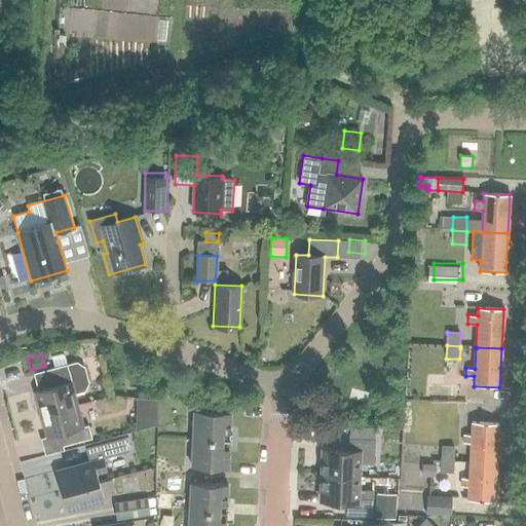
[(35,391),(41,414),(77,405),(75,395),(86,391),(89,382),(86,367),(78,362),(42,372),(46,388),(35,391)]
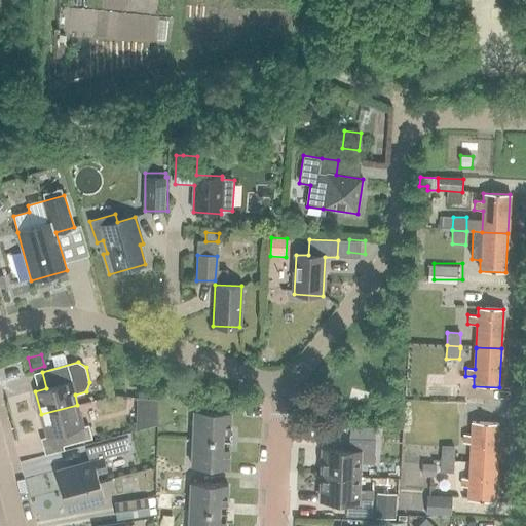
[(437,382),(438,399),(463,398),(463,382),(437,382)]
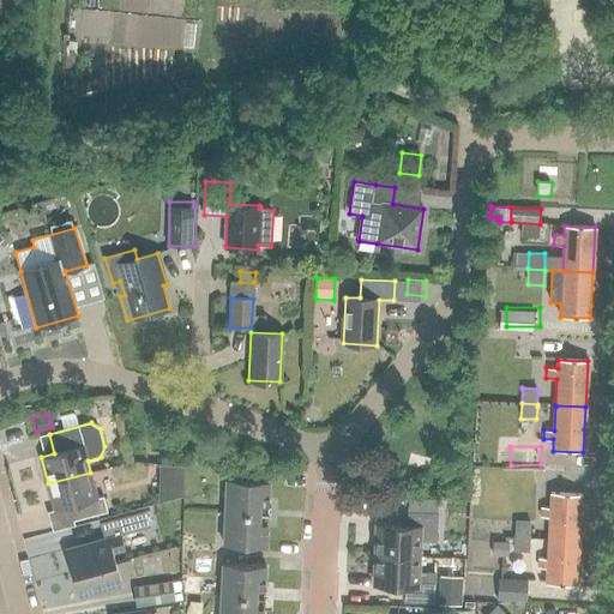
[(164,462),(163,495),(188,495),(190,463),(164,462)]
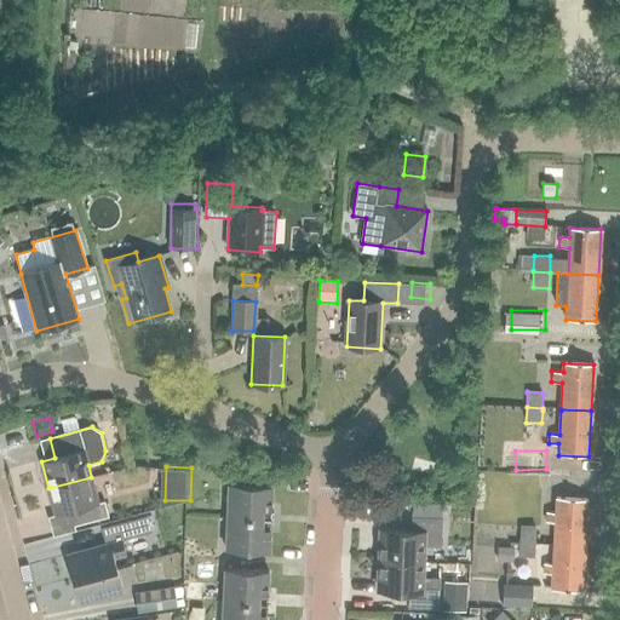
[(91,477),(49,488),(56,515),(61,514),(65,528),(109,517),(104,501),(98,503),(91,477)]
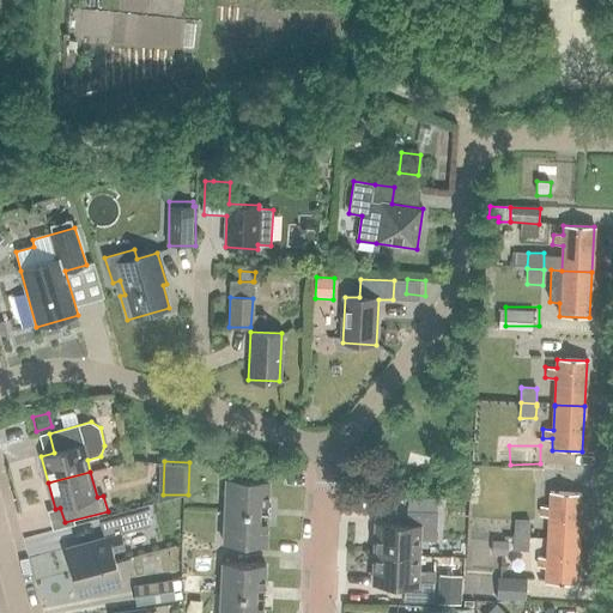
[(224,496),(267,497),(268,481),(225,479),(224,496)]
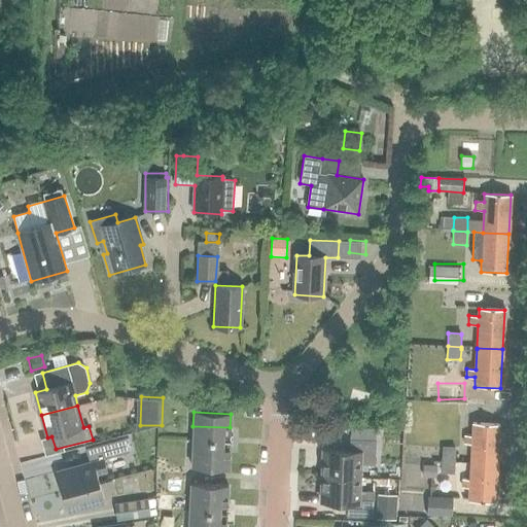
[(472,424),(471,436),(463,435),(463,444),(471,444),(470,462),(497,464),(498,425),(472,424)]
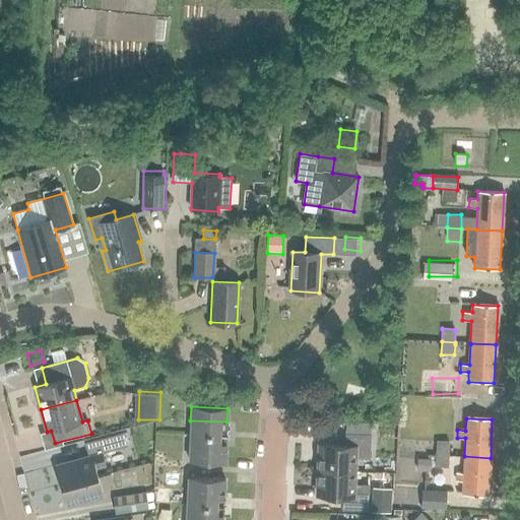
[(226,436),(226,421),(190,420),(190,434),(226,436)]
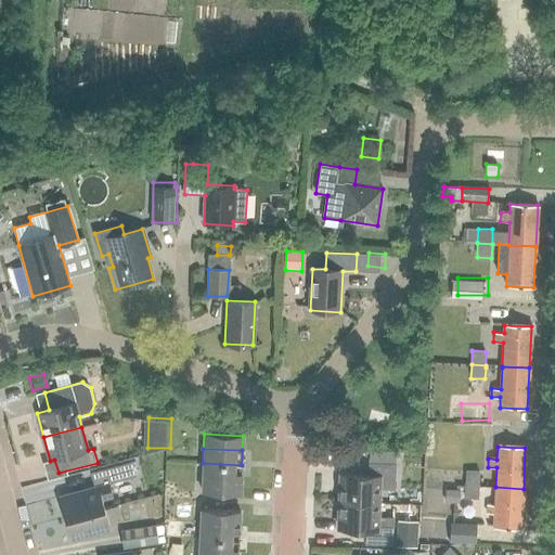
[(132,462),(90,474),(94,488),(98,487),(108,483),(137,477),(132,462)]
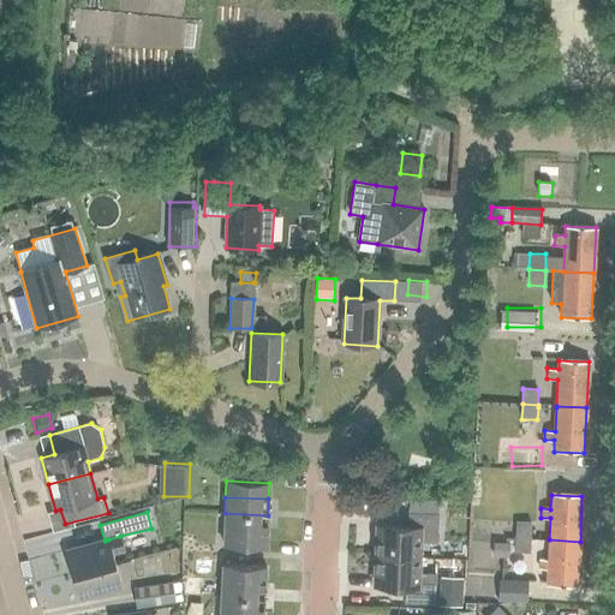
[(267,531),(268,515),(225,513),(224,530),(267,531)]
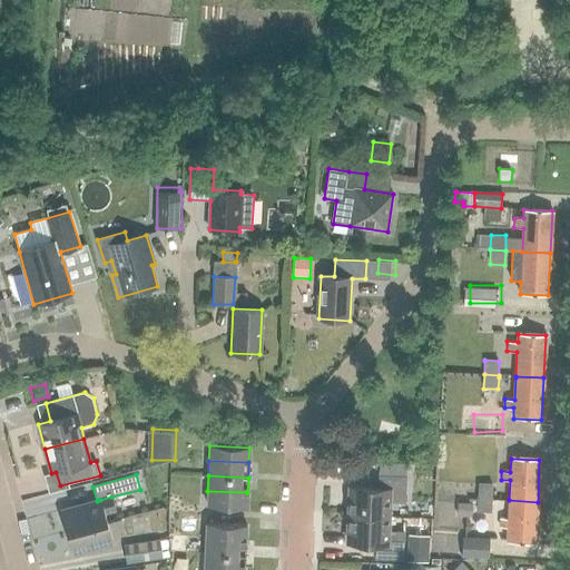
[(347,517),(389,519),(389,503),(405,503),(405,491),(405,479),(377,478),(376,491),(349,489),(347,517)]
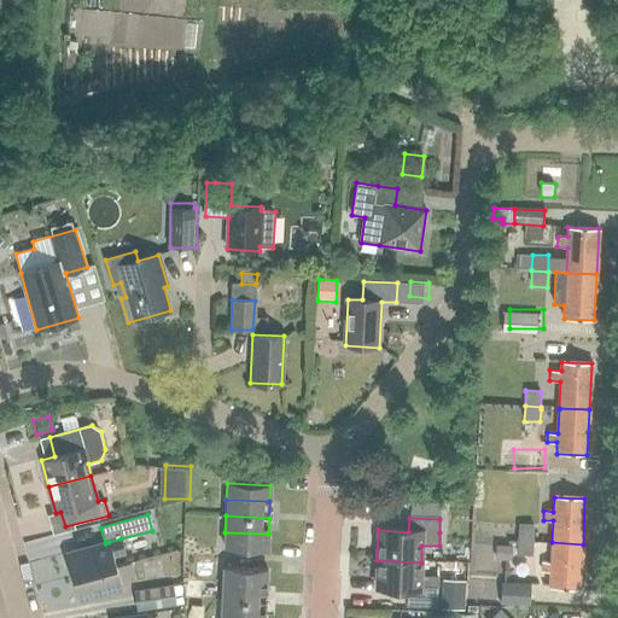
[(517,541),(535,542),(535,526),(518,526),(517,541)]
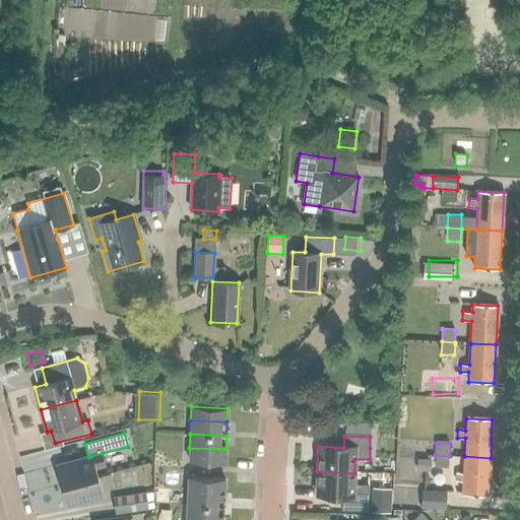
[(225,463),(225,449),(189,448),(188,461),(225,463)]
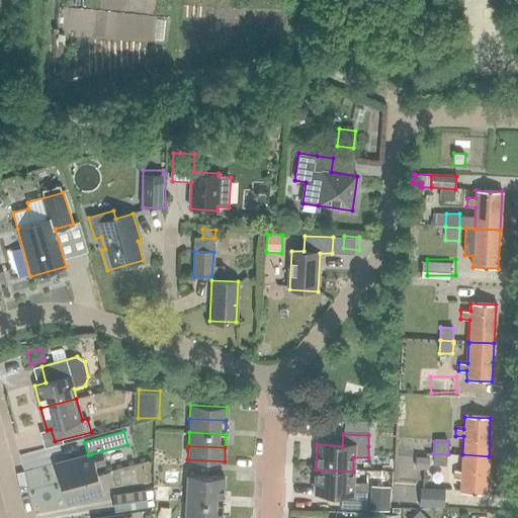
[(55,464),(61,485),(97,475),(95,465),(104,462),(101,451),(91,454),(88,455),(55,464)]
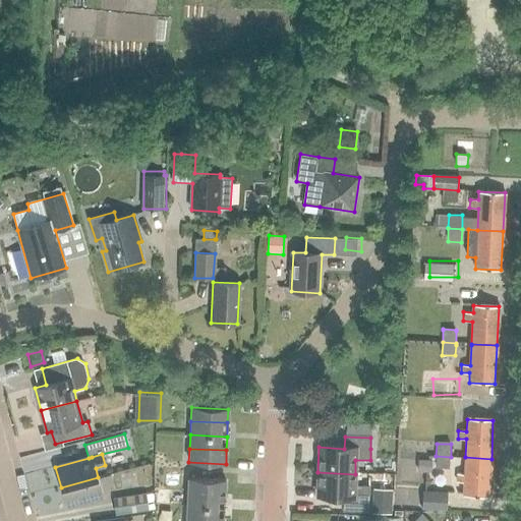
[(450,469),(451,457),(436,456),(436,468),(450,469)]
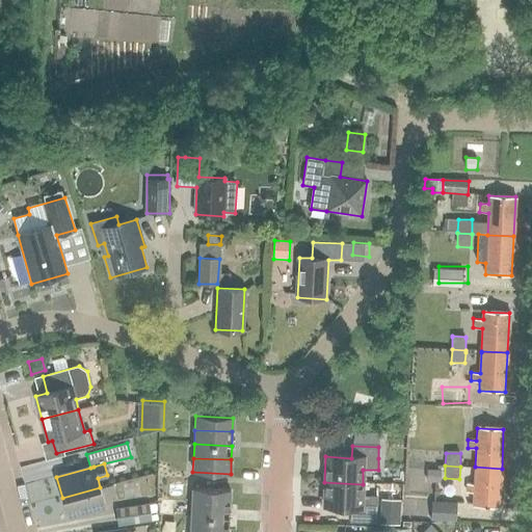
[(475,467),(474,484),(466,484),(466,491),(474,493),(473,506),(500,507),(502,469),(475,467)]
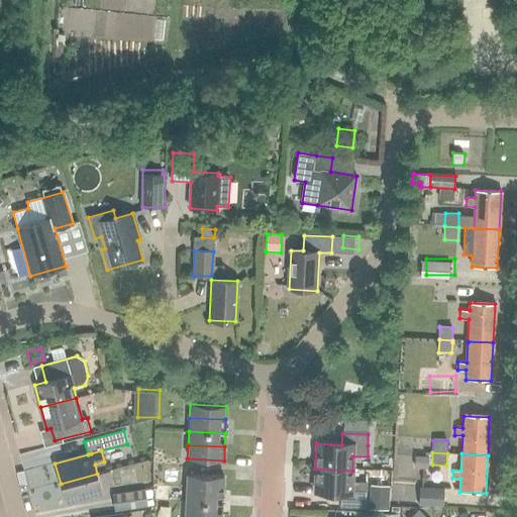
[(427,470),(427,457),(415,457),(415,470),(427,470)]
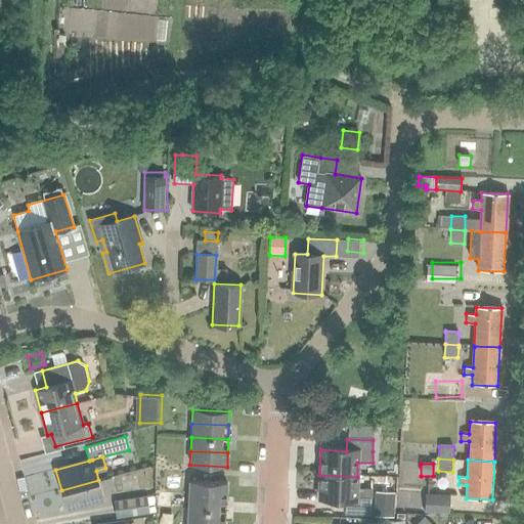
[(370,516),(370,503),(372,490),(357,489),(357,477),(319,475),(319,499),(345,500),(344,515),(370,516)]
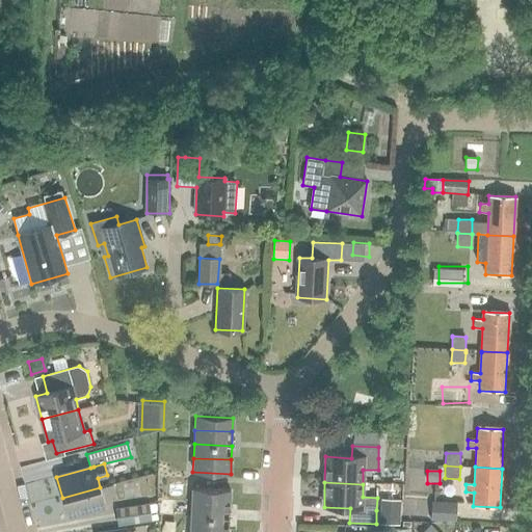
[(106,508),(100,487),(62,498),(68,519),(106,508)]
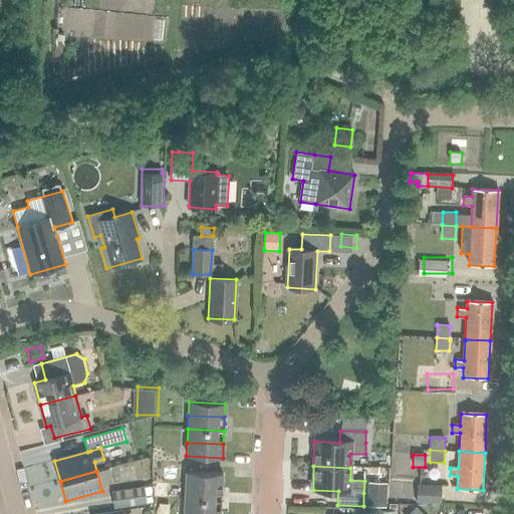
[(185,486),(221,487),(222,474),(185,472),(185,486)]
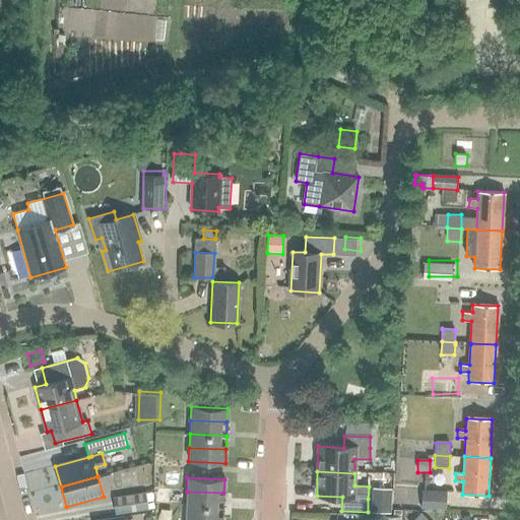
[(393,488),(372,486),(371,512),(392,513),(393,488)]
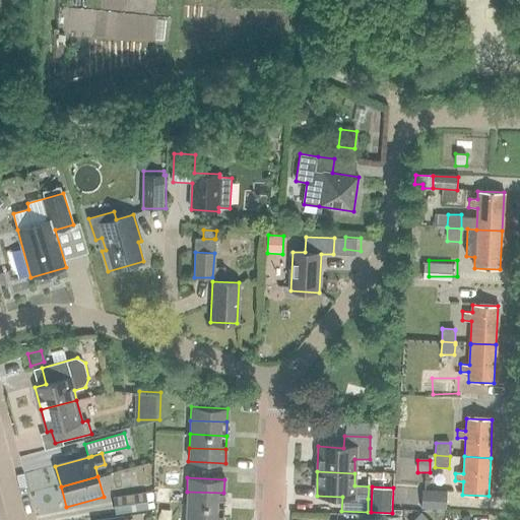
[(421,509),(447,510),(447,491),(423,491),(421,509)]
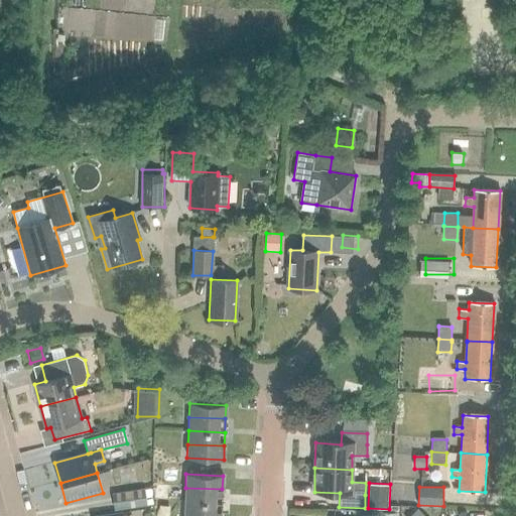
[(113,494),(116,511),(154,504),(151,488),(113,494)]
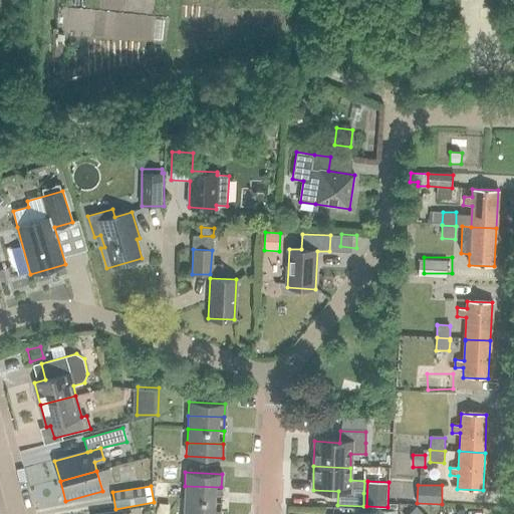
[(221,501),(221,487),(185,486),(184,499),(221,501)]
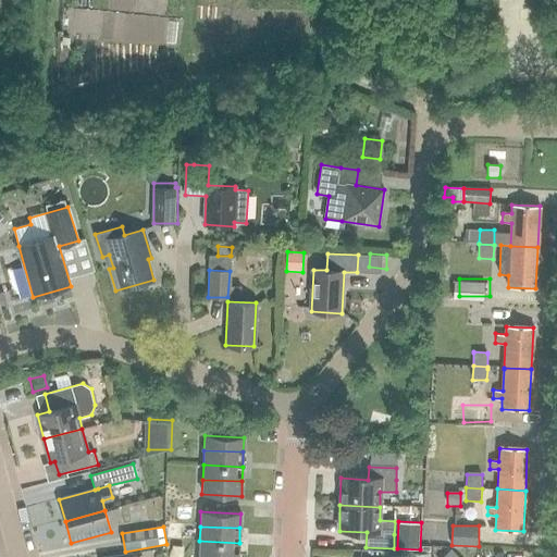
[(238,556),(239,543),(199,541),(199,555),(238,556)]
